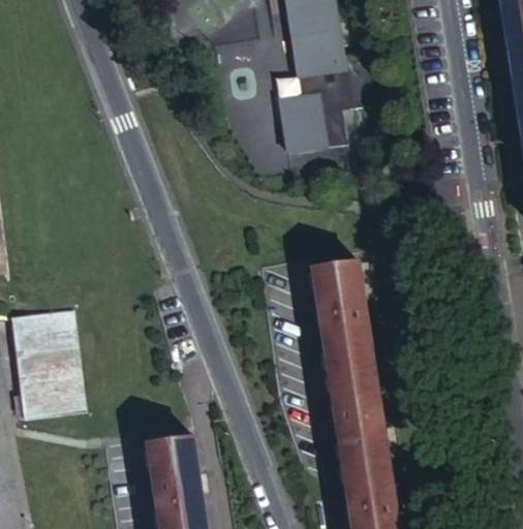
[(274,0),(289,102),(268,106),(276,158),(334,150),(330,119),(368,114),(361,58),(334,61),(325,0),(274,0)]
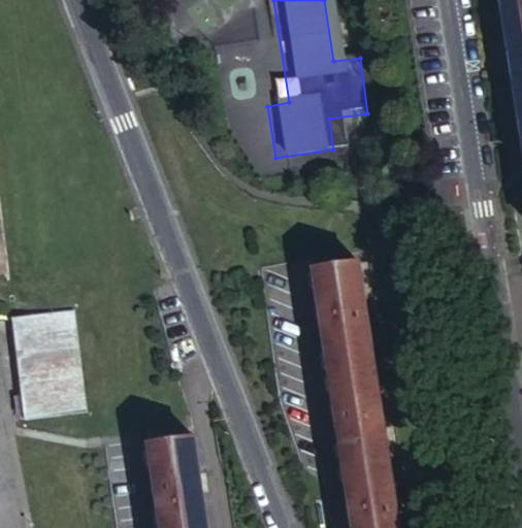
[(521,114),(521,0),(500,0),(521,114)]
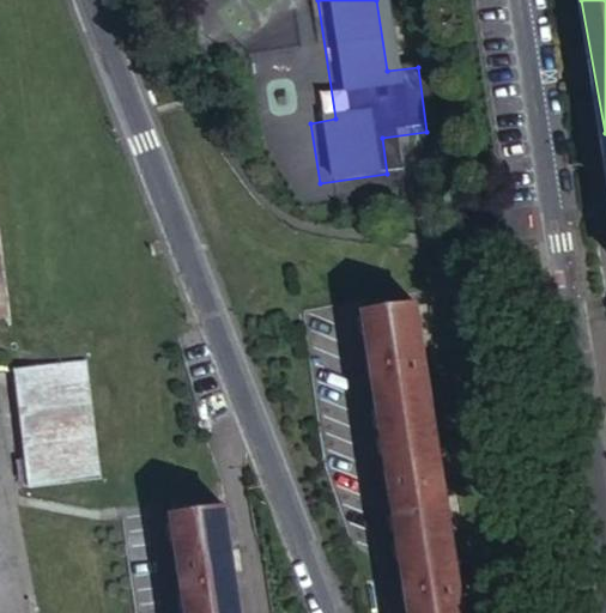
[(367,311),(383,431),(436,422),(417,304),(367,311)]
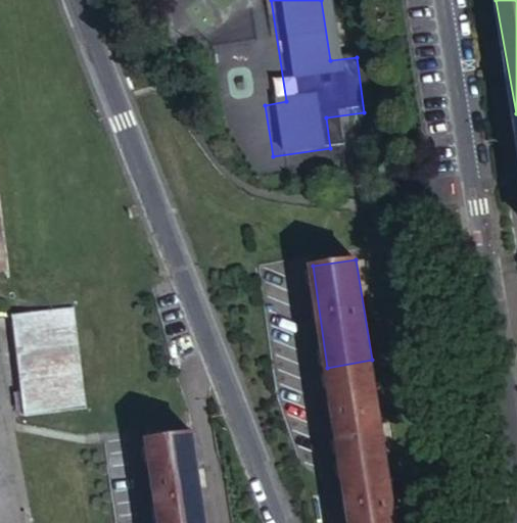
[(72,305),(13,314),(27,415),(87,407),(72,305)]
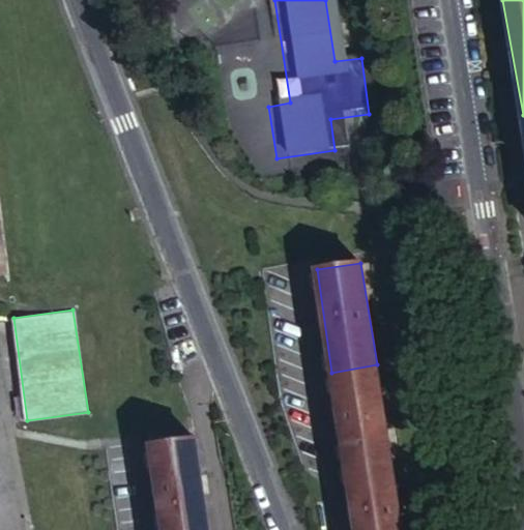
[(377,364),(331,373),(346,465),(390,458),(377,364)]
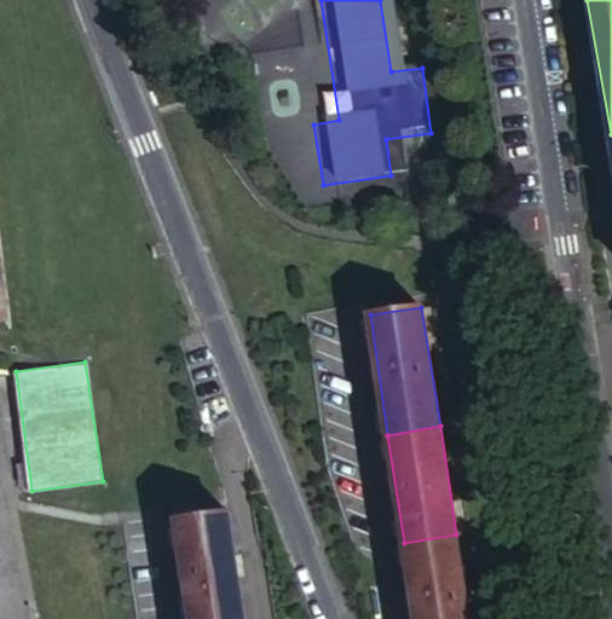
[(188,618),(236,618),(244,618),(227,513),(174,521),(188,618)]
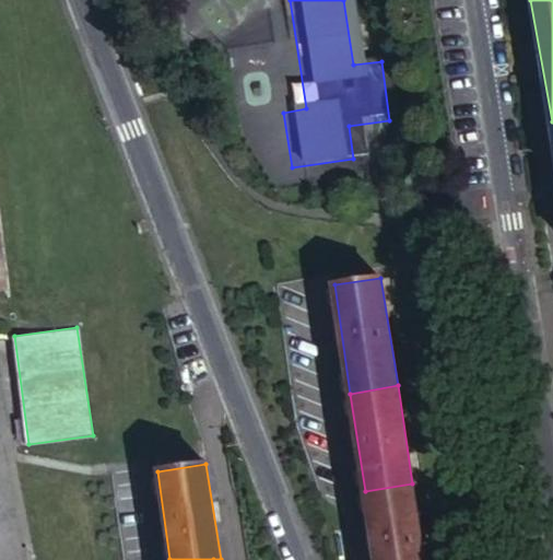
[(423,559),(412,483),(365,491),(374,559),(423,559)]
